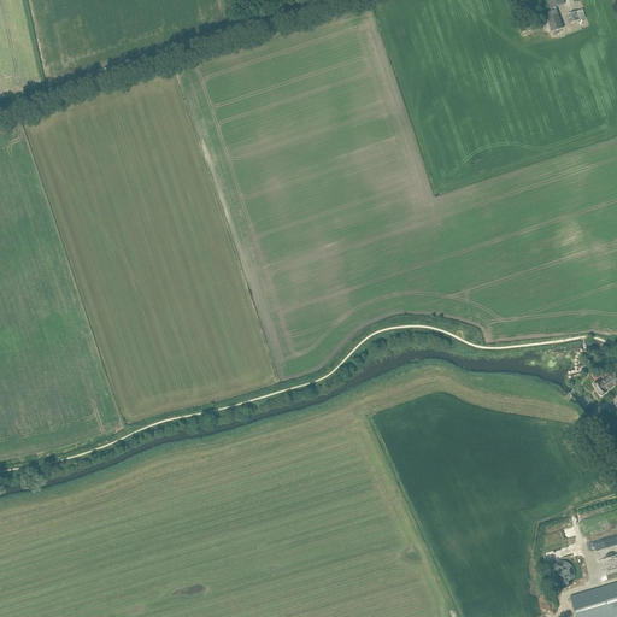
[(568,15),(571,24),(586,18),(583,9),(568,15)]
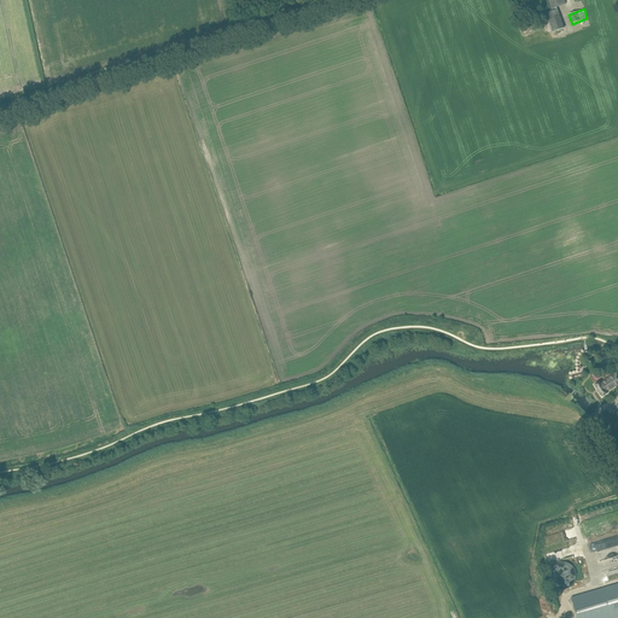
[(601,396),(607,392),(606,391),(617,384),(617,383),(617,382),(617,380),(617,374),(617,372),(600,382),(600,380),(594,384),(601,396)]
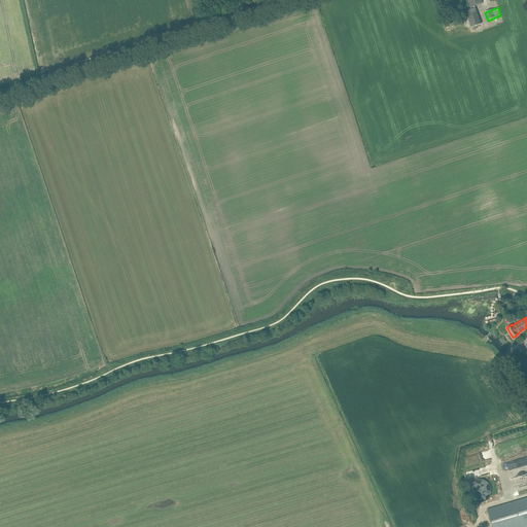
[(526,465),(526,456),(506,461),(508,470),(526,465)]
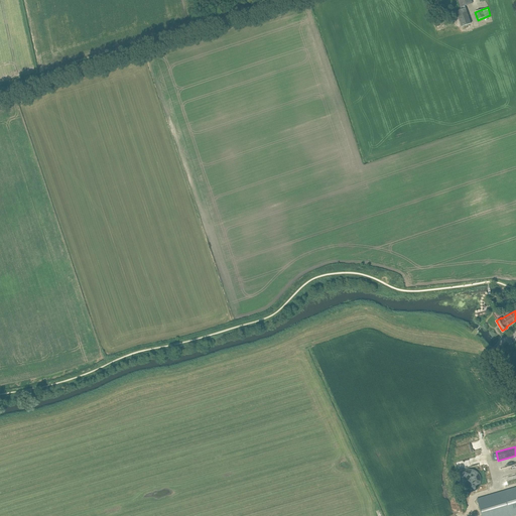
[(478,491),(479,472),(464,471),(462,487),(470,488),(470,491),(478,491)]
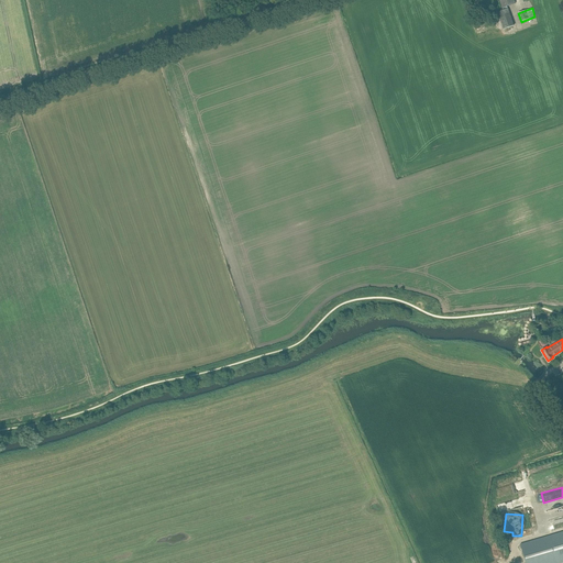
[(555,562),(562,561),(562,531),(520,544),(526,562),(555,562)]
